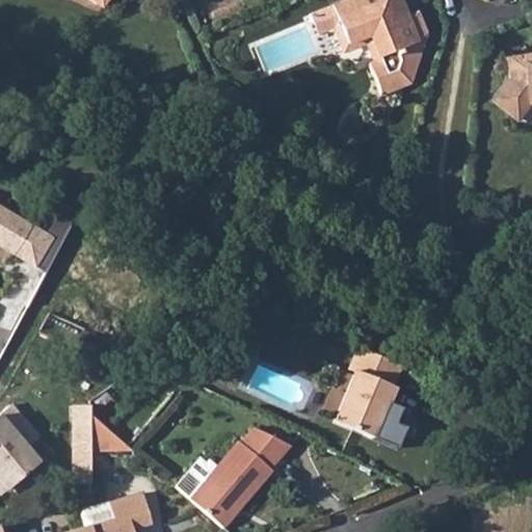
[(381,98),(408,86),(425,37),(416,16),(406,19),(399,0),(348,0),(330,7),(340,28),(336,29),(345,52),(367,44),(375,64),(369,68),(381,98)]
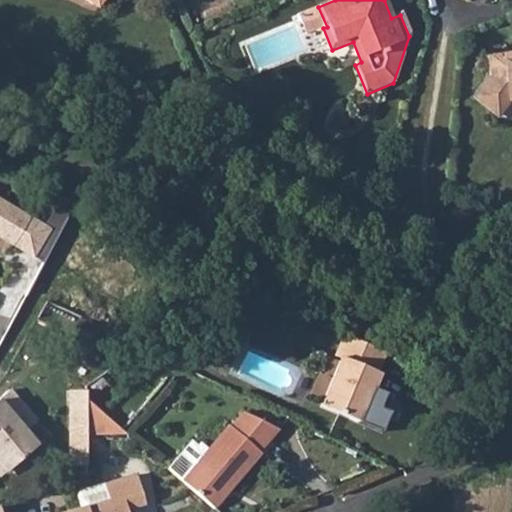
[(327,27),(318,7),(298,15),(306,35),(323,28),(327,27)]
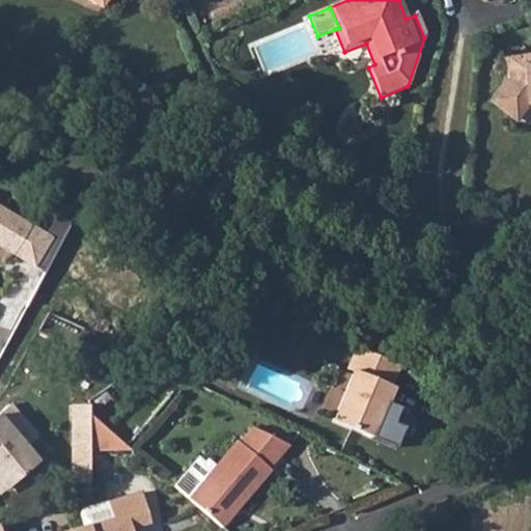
[(530,55),(507,59),(509,79),(492,101),(516,119),(529,106),(530,105),(530,55)]
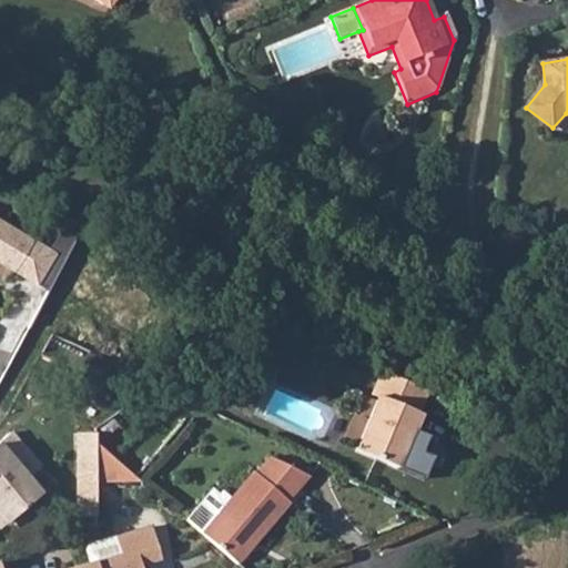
[(42,292),(75,226),(59,221),(24,282),(42,292)]
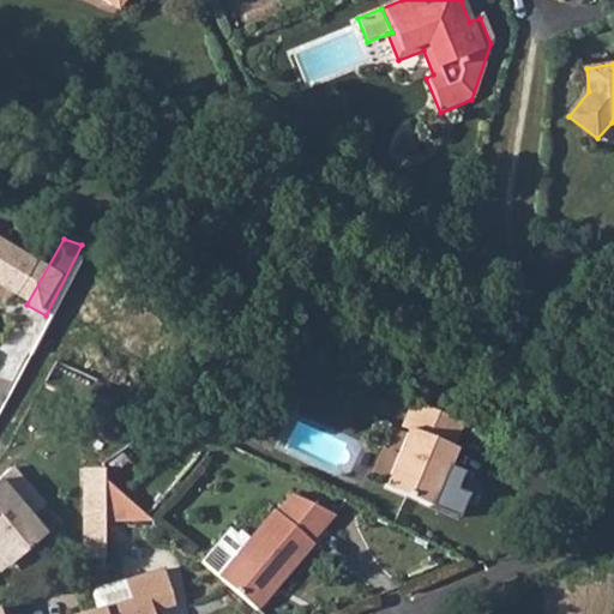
[(30,262),(0,242),(0,286),(11,293),(30,262)]
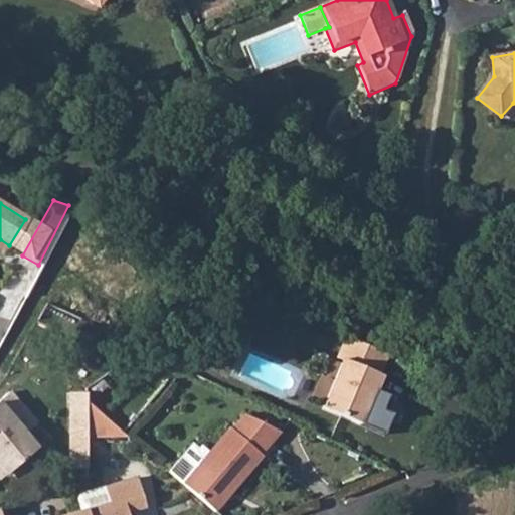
[(394,354),(351,335),(346,347),(352,349),(326,405),(386,434),(395,414),(391,413),(398,398),(380,390),(386,376),(384,375),(394,354)]
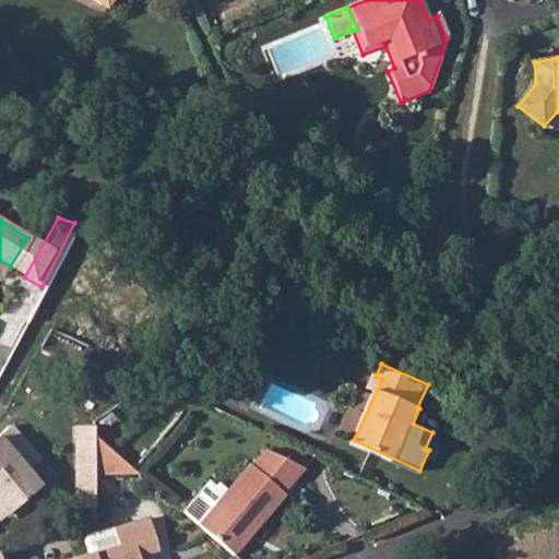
[(75,424),(75,508),(95,506),(96,475),(140,473),(96,437),(95,424),(75,424)]
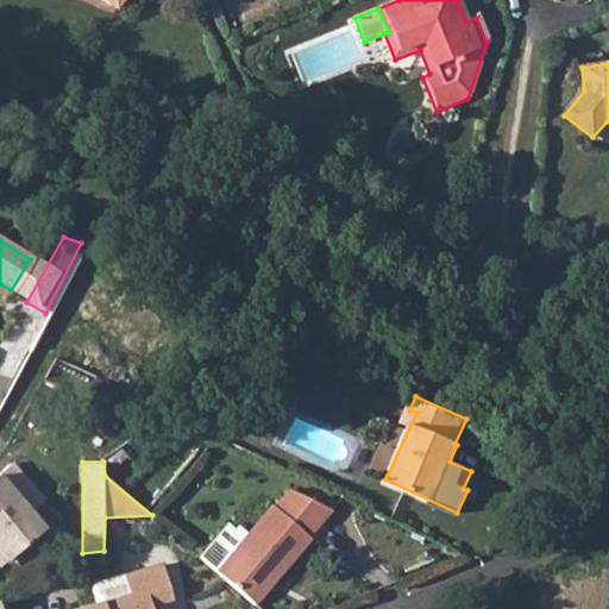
[(0,471),(0,506),(32,490),(10,464),(0,471)]
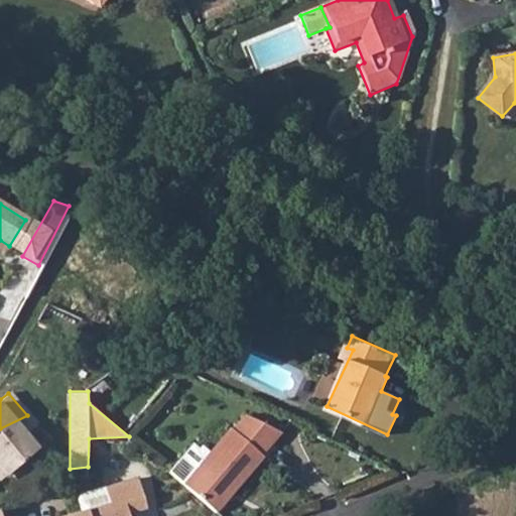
[(27,415),(0,428),(0,466),(6,474),(35,448),(23,433),(34,423),(27,415)]
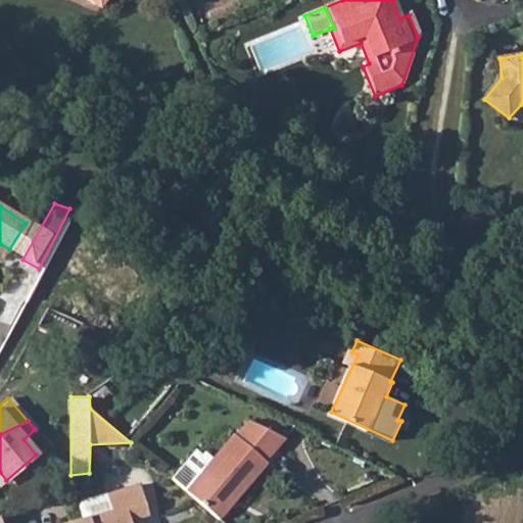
[(196,456),(173,482),(186,493),(217,522),(219,522),(270,470),(268,468),(288,445),(252,427),(238,442),(236,440),(211,466),(206,461),(204,463),(196,456)]
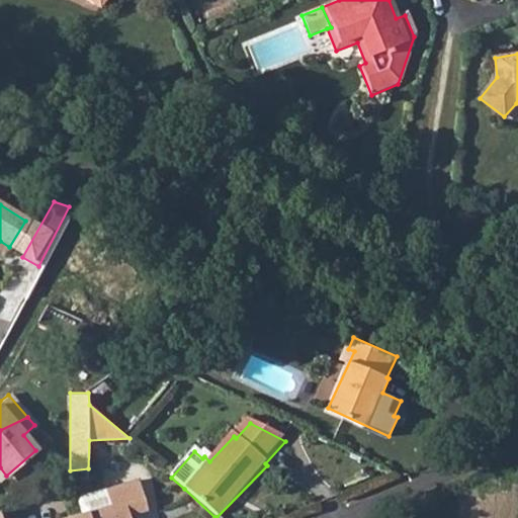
[(109,508),(70,517),(126,517),(145,511),(137,482),(104,491),(109,508)]
